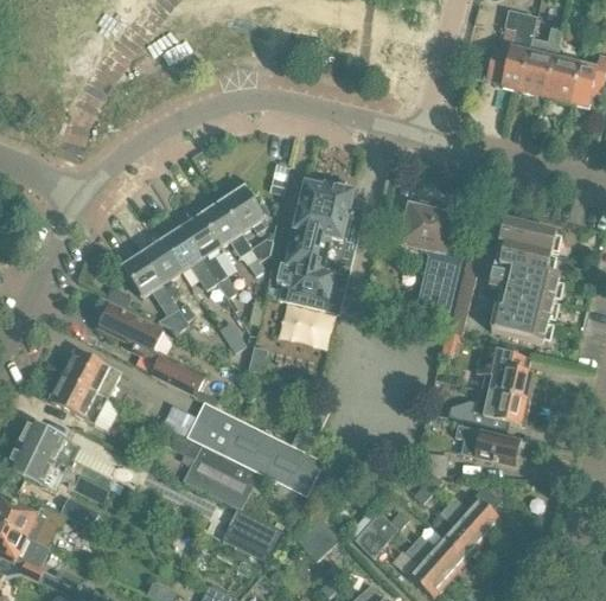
[(485,77),(502,81),(501,87),(518,90),(529,50),(531,38),(536,18),(509,11),(499,51),(492,49),(485,77)]
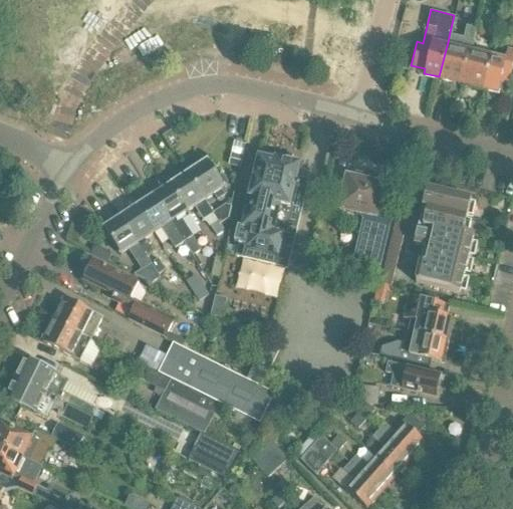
[(466,23),(463,35),(450,32),(448,42),(439,76),(461,82),(475,26),(466,23)]
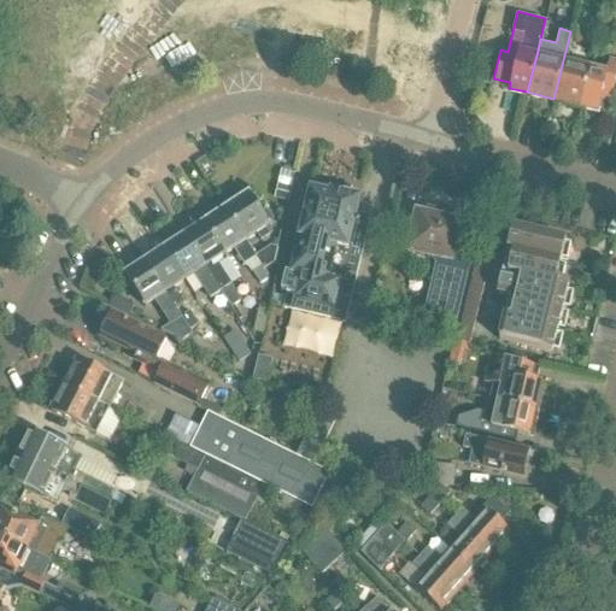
[(572,31),(570,31),(553,99),(581,105),(591,64),(564,58),(572,31)]
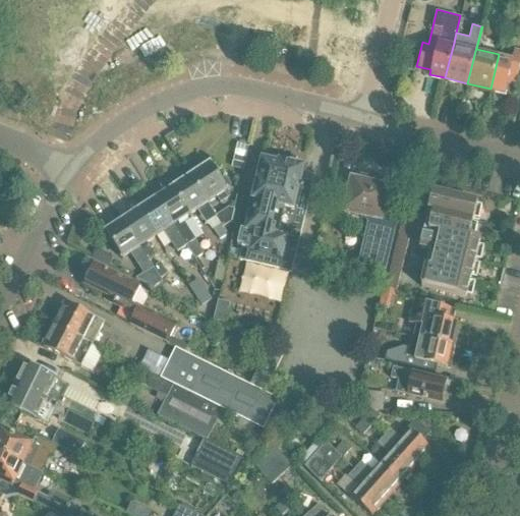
[(512,57),(499,54),(490,89),(505,93),(508,79),(515,81),(518,68),(519,68),(519,47),(514,46),(512,57)]
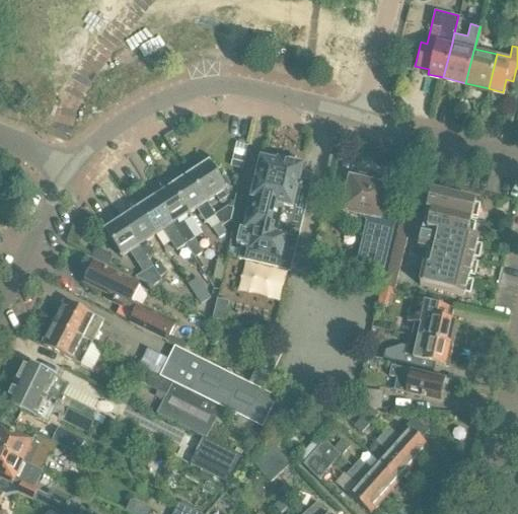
[(236,141),(231,164),(241,166),(246,143),(236,141)]
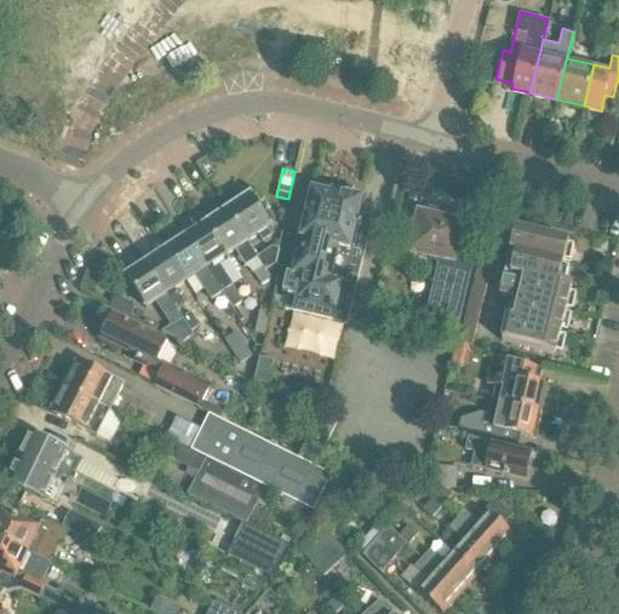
[(301,235),(292,271),(286,270),(281,290),(287,291),(284,307),(345,321),(371,214),(357,211),(361,196),(350,194),(353,183),(345,182),(343,193),(332,190),(332,193),(313,188),(301,235)]
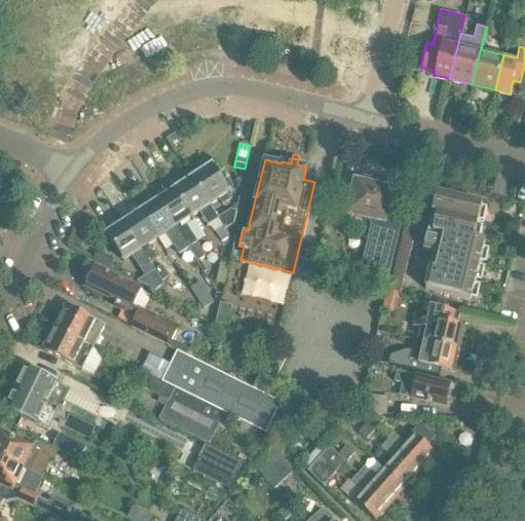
[(211,203),(219,197),(221,201),(231,195),(229,189),(230,188),(231,183),(227,177),(221,177),(212,162),(201,169),(199,165),(196,164),(191,169),(190,172),(192,175),(211,203)]
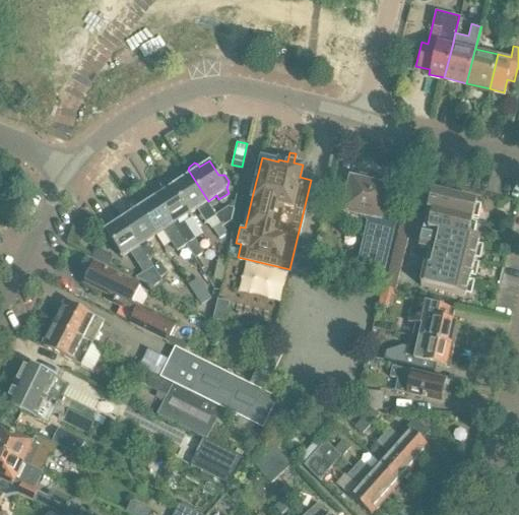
[(363,213),(367,218),(357,258),(382,264),(393,216),(379,212),(385,185),(382,184),(383,177),(358,171),(355,178),(348,177),(348,180),(343,183),(346,188),(341,208),(363,213)]
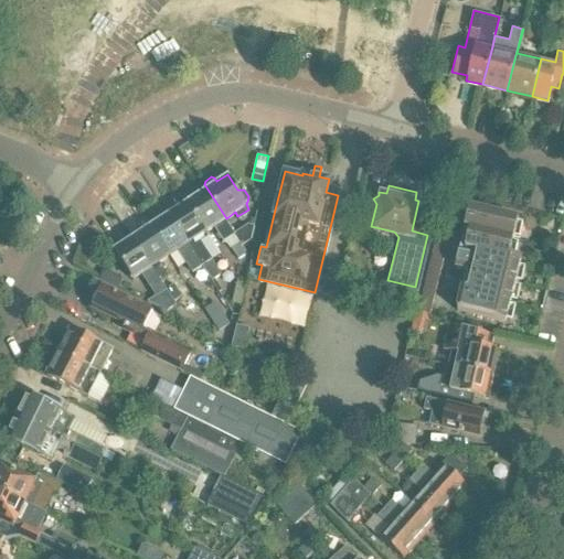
[(224,238),(229,246),(231,245),(238,256),(246,250),(242,243),(234,230),(226,218),(206,187),(188,200),(208,229),(214,226),(223,239),(224,238)]
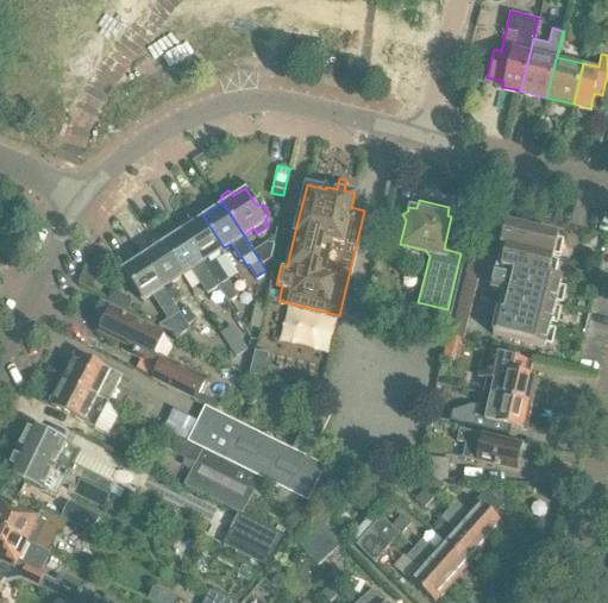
[(226,296),(227,299),(237,293),(227,277),(229,277),(214,255),(224,247),(202,215),(200,212),(189,218),(192,223),(181,230),(226,296)]
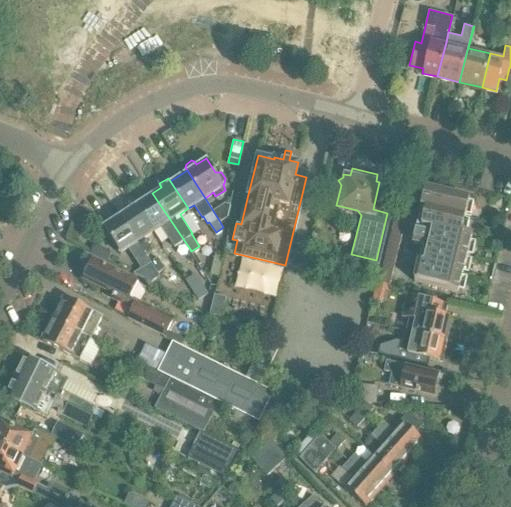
[(412,188),(402,186),(379,280),(389,282),(412,188)]
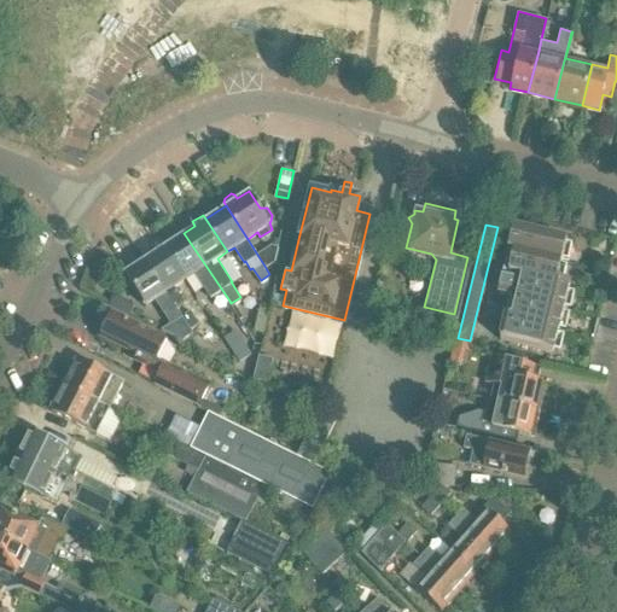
[(506,314),(504,313),(498,336),(553,349),(569,280),(557,277),(566,238),(513,226),(501,275),(496,292),(510,296),(506,314)]
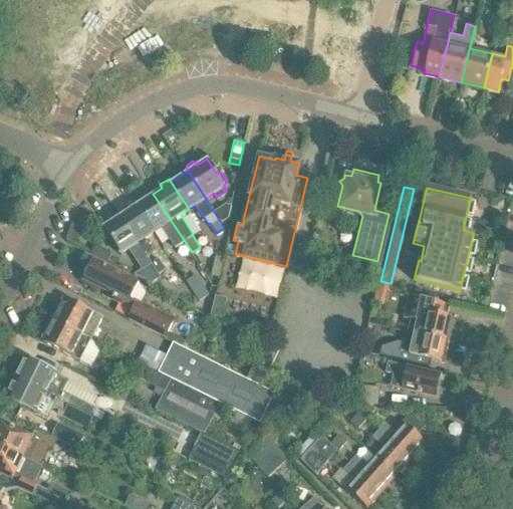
[(155,232),(162,227),(174,245),(176,244),(183,255),(184,254),(187,258),(193,254),(192,252),(191,250),(153,194),(137,204),(155,232)]
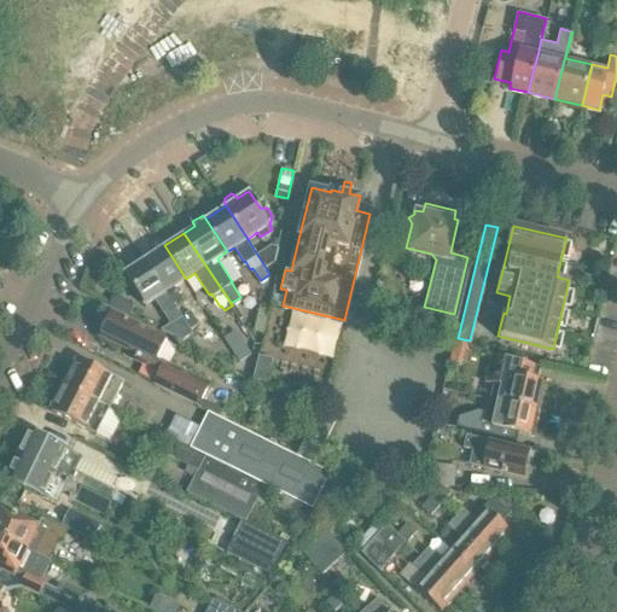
[(278,244),(271,243),(256,252),(265,266),(274,260),(278,244)]
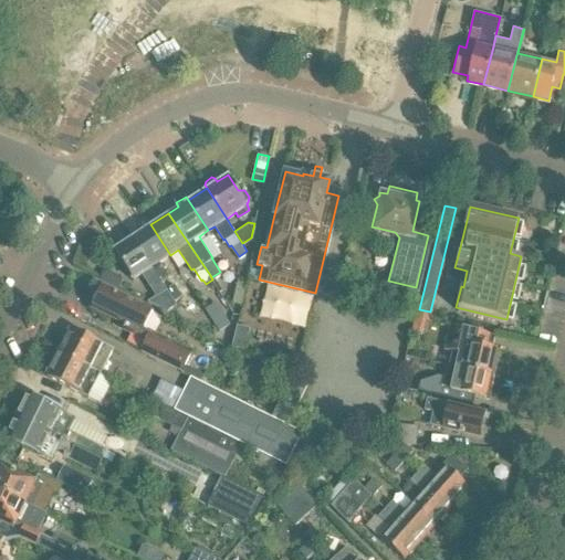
[(160,281),(164,287),(171,299),(181,294),(174,282),(166,286),(161,280),(171,273),(163,260),(170,255),(150,224),(132,236),(160,281)]
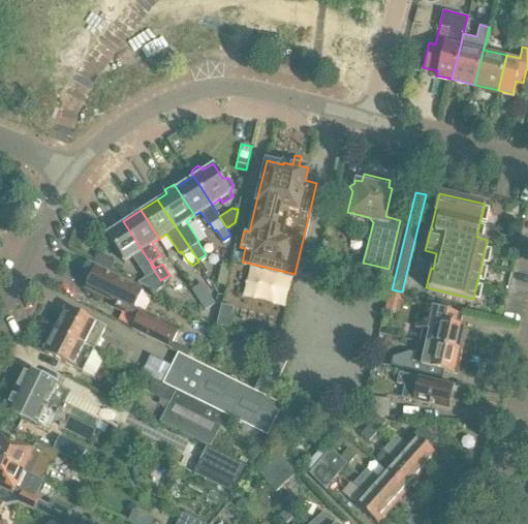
[(124,262),(132,256),(141,269),(143,268),(150,263),(123,221),(105,233),(124,262)]
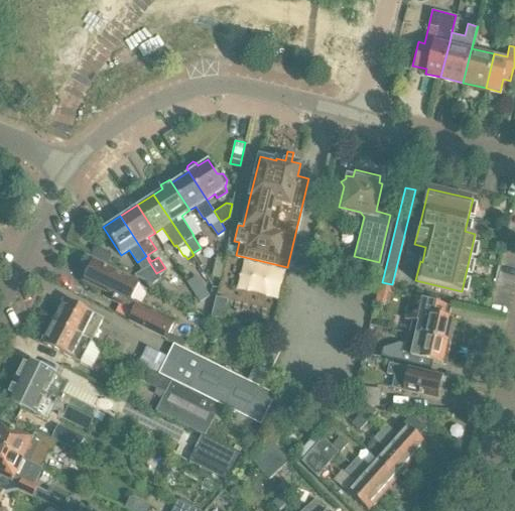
[(151,281),(158,276),(156,273),(149,262),(146,256),(139,261),(137,262),(141,268),(133,272),(151,281)]
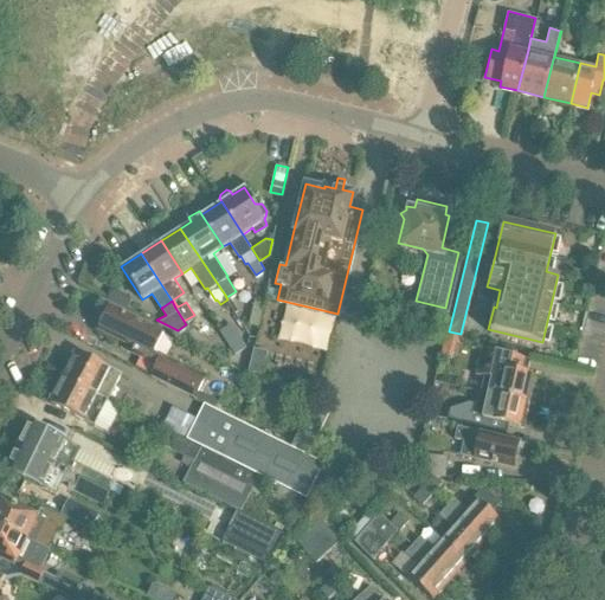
[(130,350),(158,363),(152,374),(194,395),(205,373),(154,348),(163,330),(110,304),(98,328),(134,344),(130,350)]
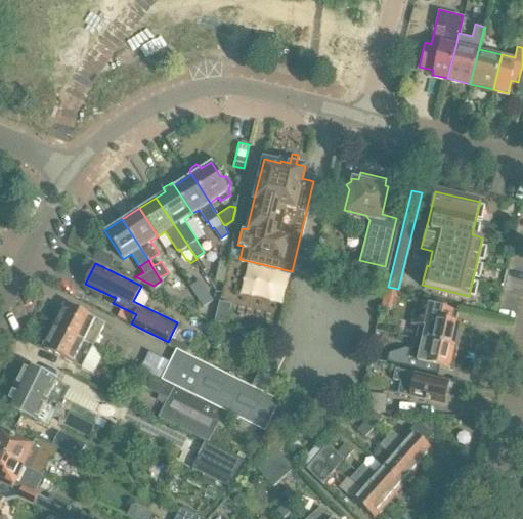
[(381,290),(377,305),(388,307),(391,292),(381,290)]
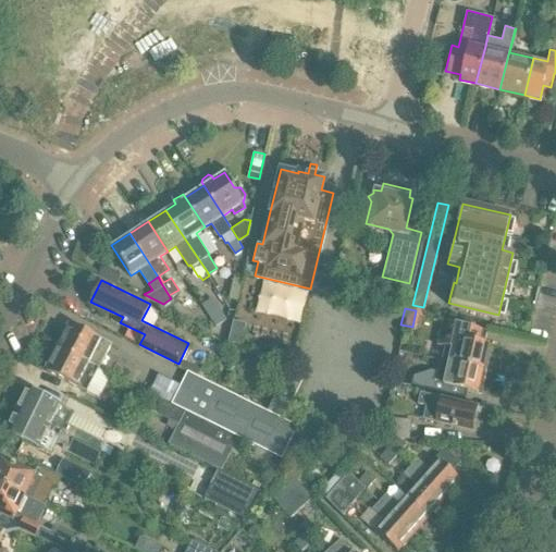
[(241,344),(245,321),(231,318),(226,342),(241,344)]
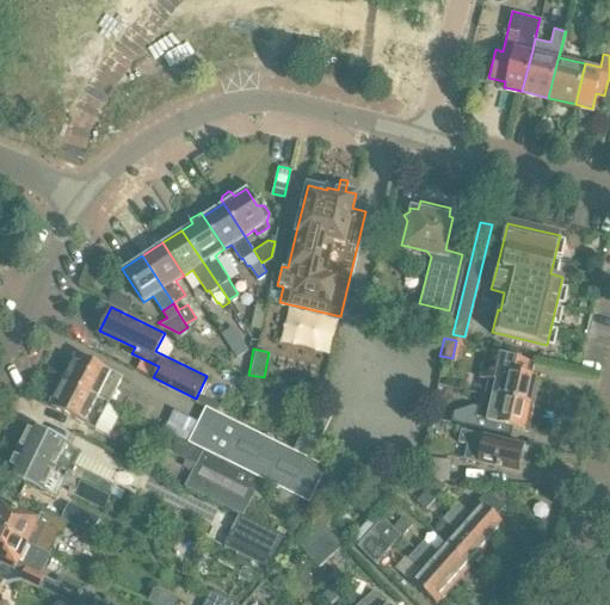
[(480,375),(488,377),(485,391),(530,401),(535,377),(530,376),(534,360),(486,350),(480,375)]
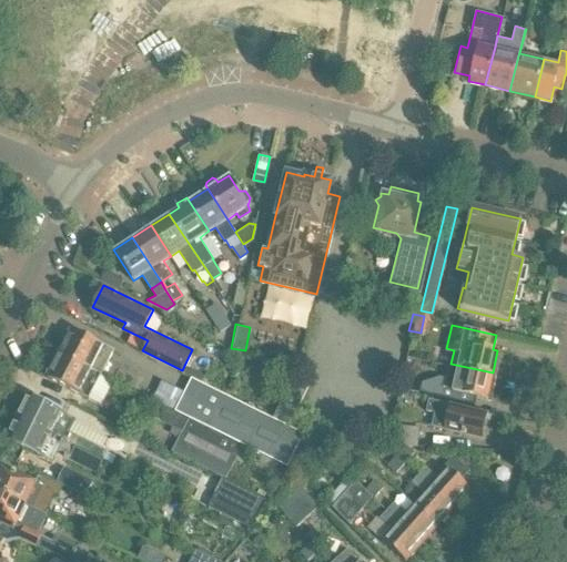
[(113,348),(69,326),(57,350),(101,373),(113,348)]
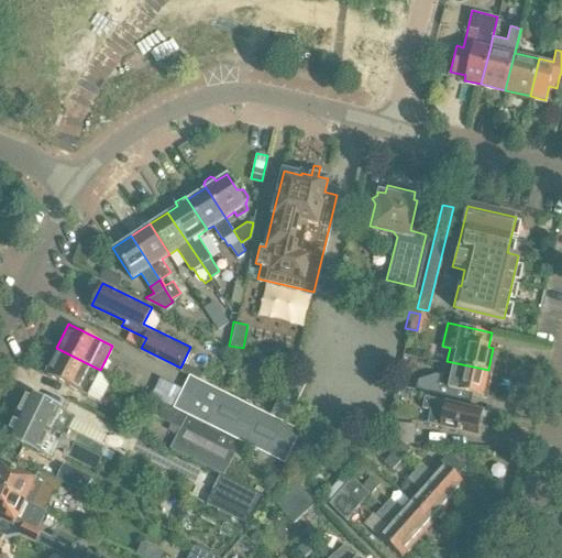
[(44,371),(87,394),(100,370),(56,348),(44,371)]
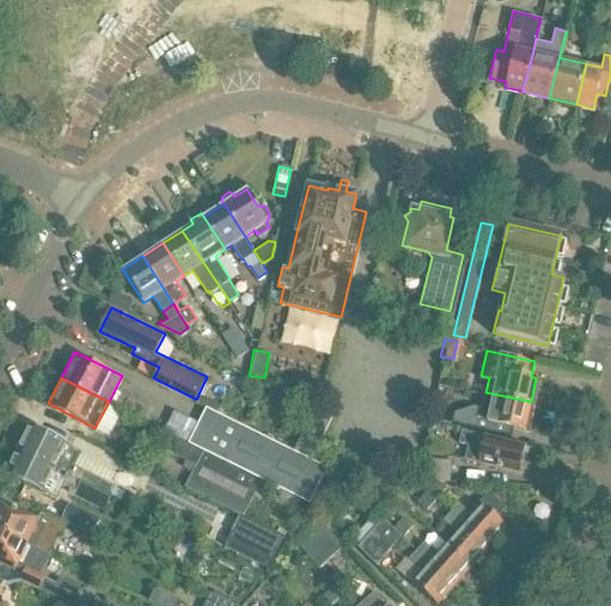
[(487,418),(498,422),(524,428),(531,402),(486,392),(486,393),(483,392),(477,417),(487,420),(487,418)]
